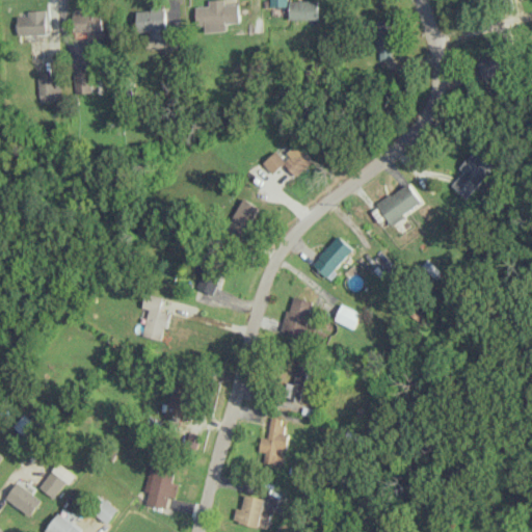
[(205,32),(227,31),(227,23),(241,22),(240,3),(225,4),(224,0),(208,0),(209,5),(195,5),(196,26),(205,25),(205,32)]
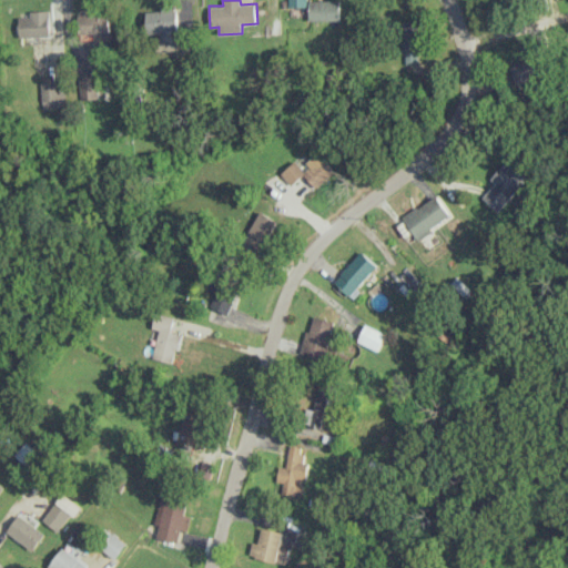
[(310,20),(341,20),(341,0),(316,0),(310,0),(310,20)]
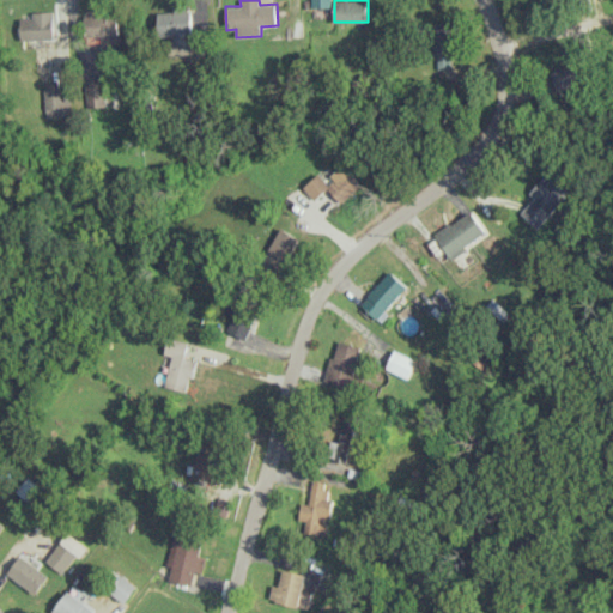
[(158,37),(171,37),(171,55),(193,55),(192,10),(157,11),(158,37)]
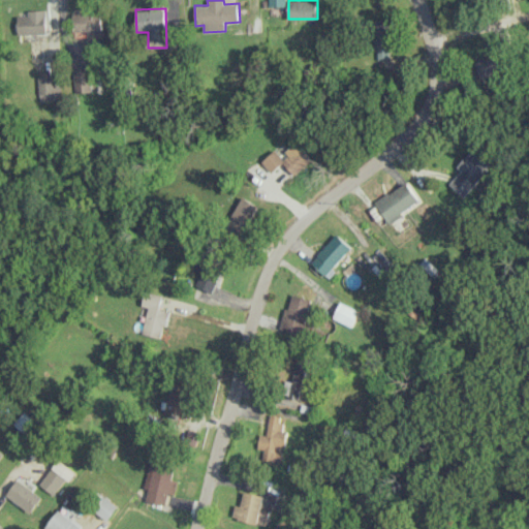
[(19,35),(48,33),(47,9),(18,11),(19,35)]
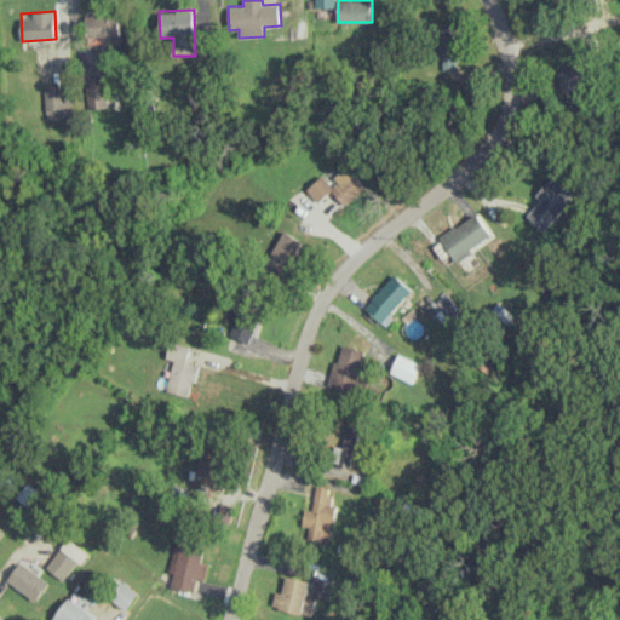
[(102,35),(102,44),(120,42),(119,13),(86,16),(87,36),(102,35)]
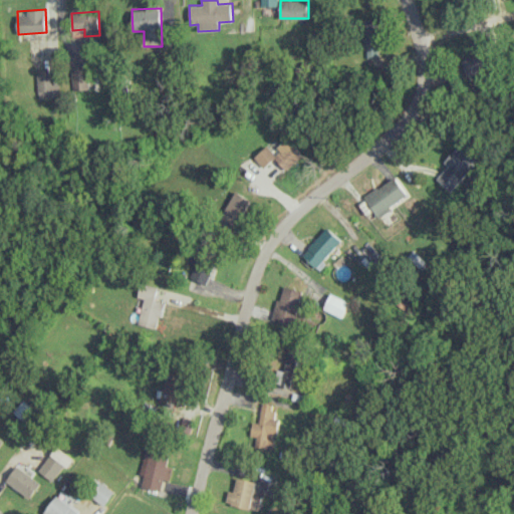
[(379,19),(363,19),(363,57),(379,57),(379,19)]
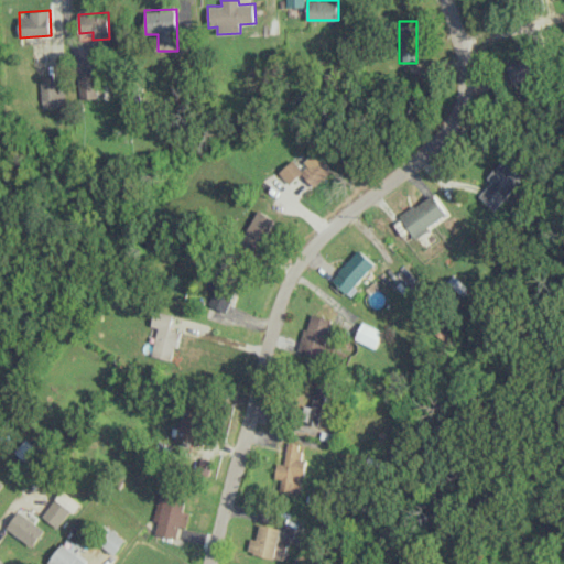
[(541,58),(510,61),(511,84),(542,83),(541,58)]
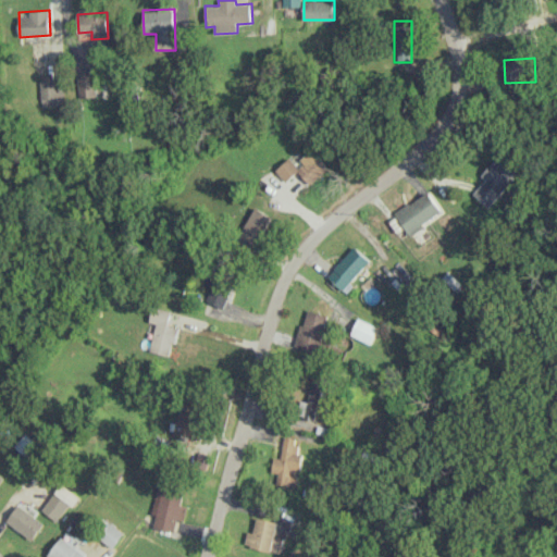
[(79,98),(96,96),(94,73),(77,74),(79,98)]
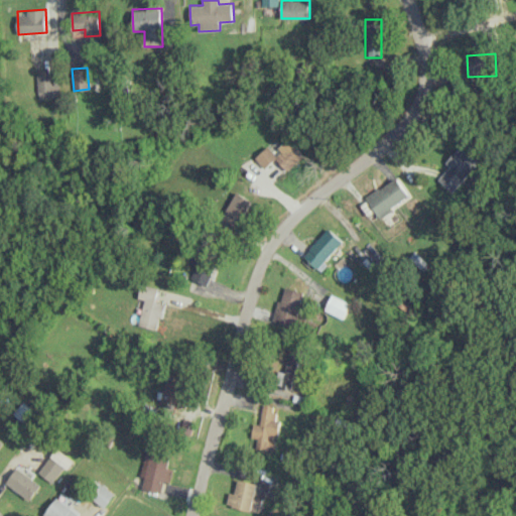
[(36,75),(38,99),(59,98),(58,73),(36,75)]
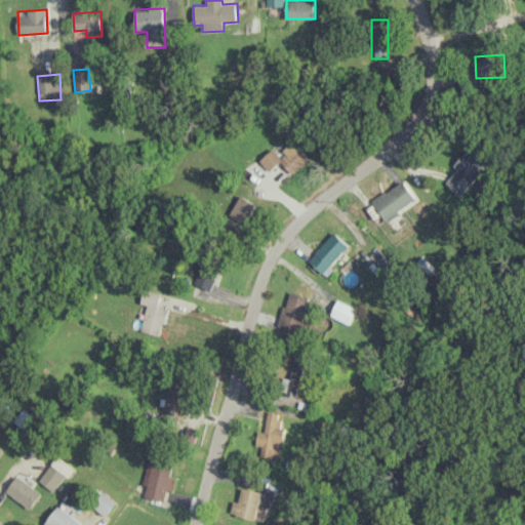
[(274,149),(261,159),(271,171),(283,162),(292,173),(311,159),(296,142),(280,156),(274,149)]
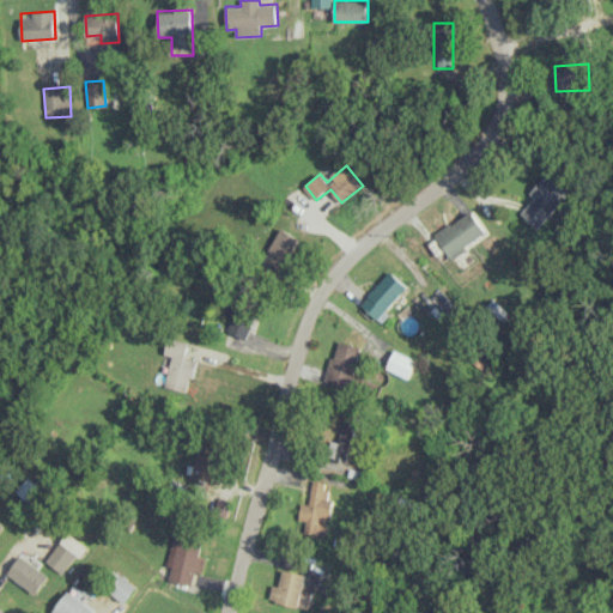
[(538,229),(574,188),(557,173),(548,182),(544,177),(529,193),(534,198),(521,213),(538,229)]
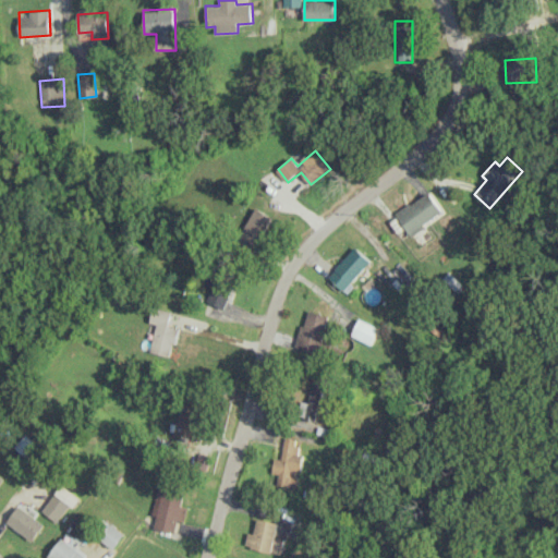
[(396,214),(411,234),(444,211),(428,191),(396,214)]
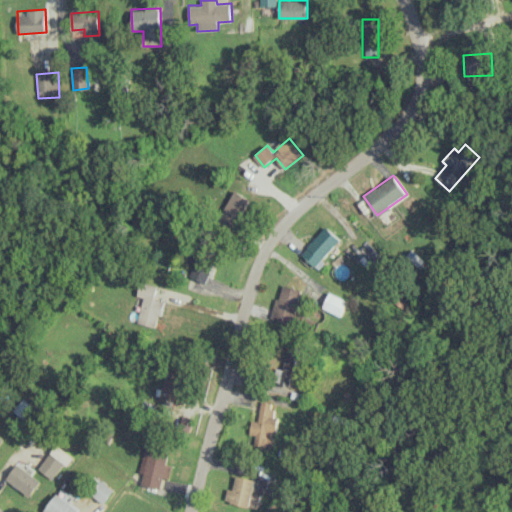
[(232,224),(251,201),(237,190),(219,213),(232,224)]
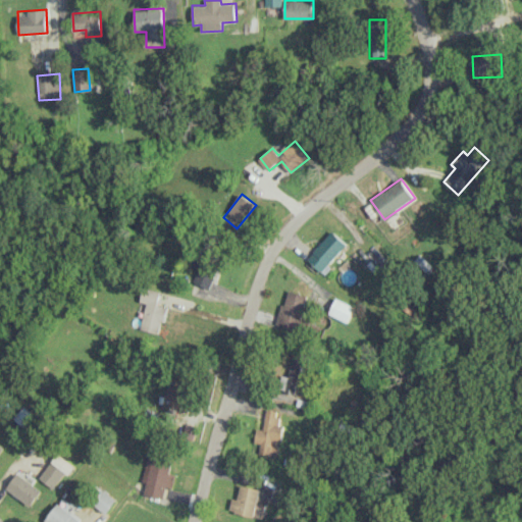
[(325,274),(331,267),(328,264),(348,244),(332,230),(308,258),(325,274)]
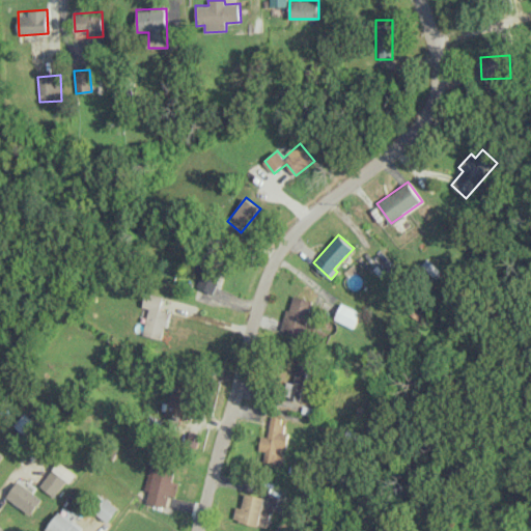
[(213,292),(222,273),(207,266),(198,286),(213,292)]
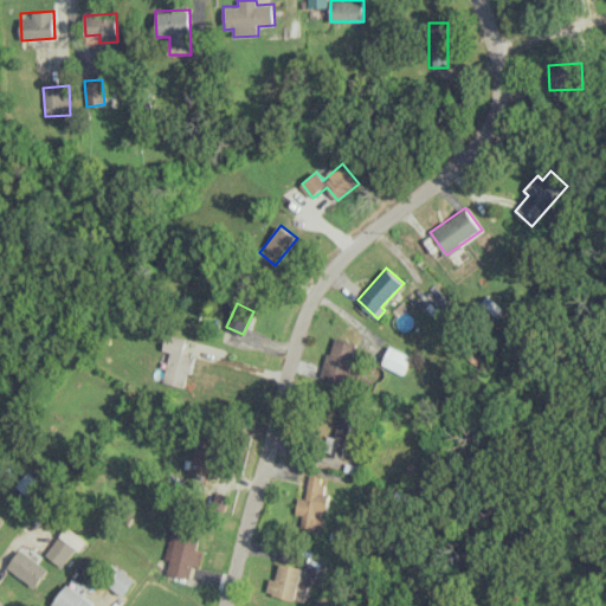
[(193,356),(182,354),(186,337),(166,333),(162,349),(169,352),(162,381),(186,387),(193,356)]
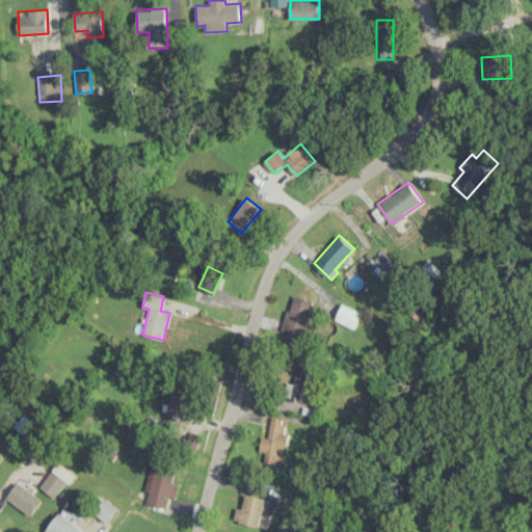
[(282,330),(302,337),(314,301),(293,294),(282,330)]
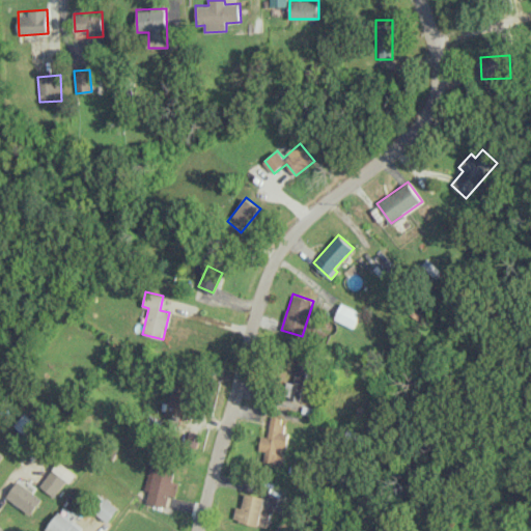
[(360,311),(341,303),(335,318),(354,327),(360,311)]
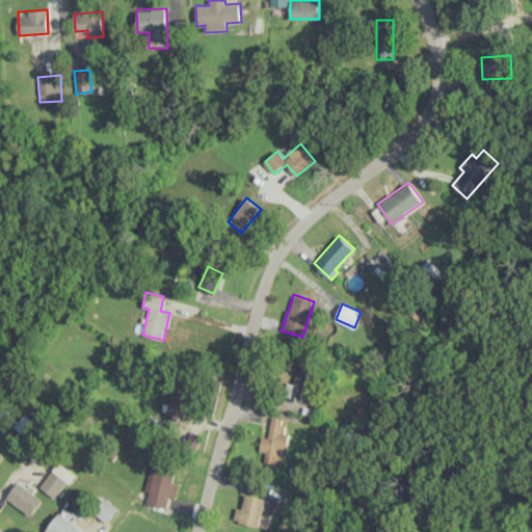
[(300,402),(304,380),(310,381),(315,361),(291,356),(283,398),(300,402)]
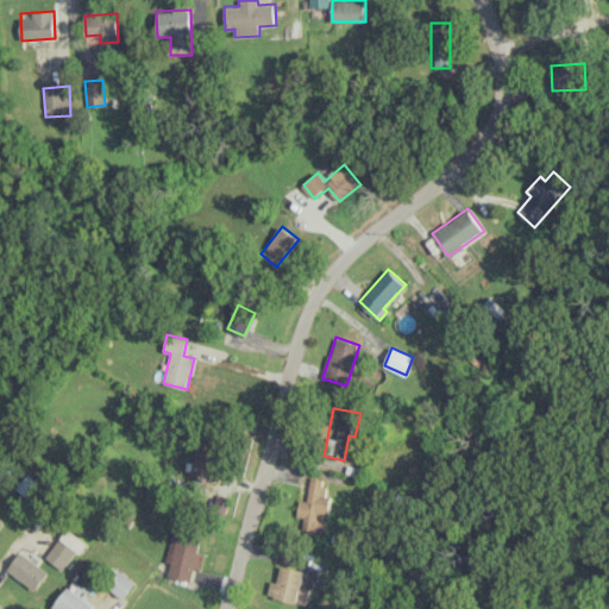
[(219,445),(195,444),(193,475),(217,476),(219,445)]
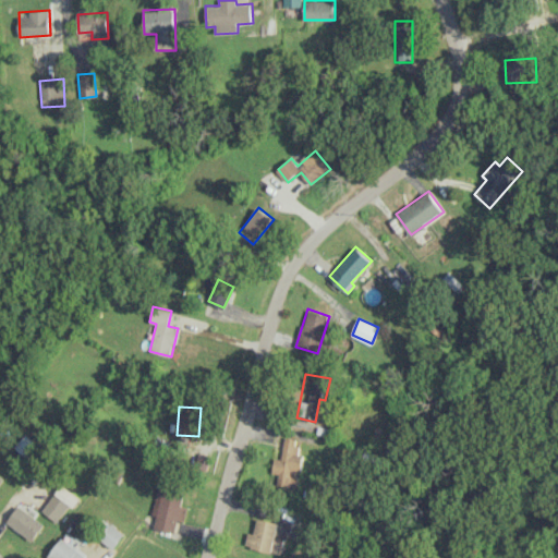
[(281,459),(274,458),(271,472),(278,473),(276,485),(298,487),(301,453),(296,453),(298,439),(283,437),(281,459)]
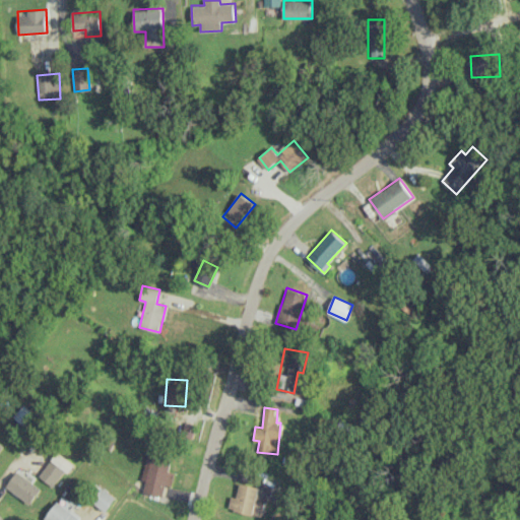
[(72,463),(57,452),(39,475),(54,486),(72,463)]
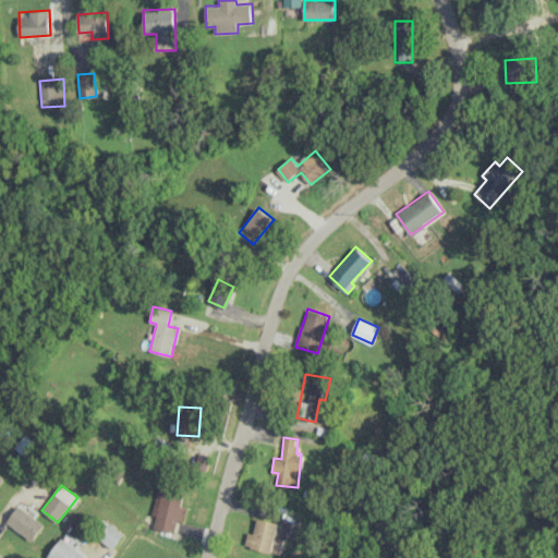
[(150,514),(156,517),(154,528),(174,533),(178,519),(183,521),(186,507),(181,506),(184,492),(158,485),(150,514)]
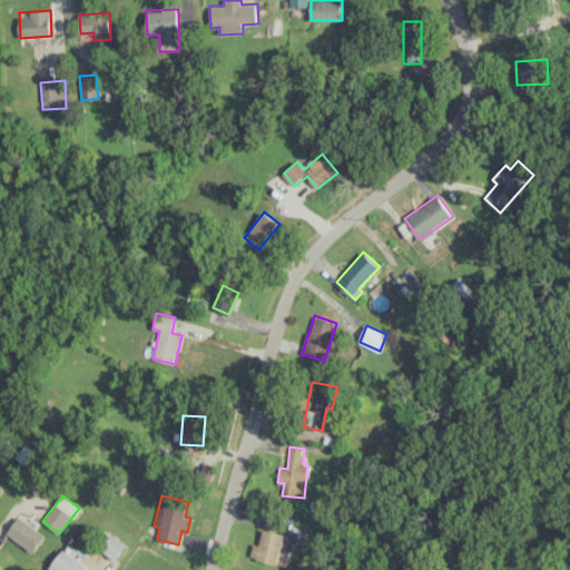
[(8,533),(33,552),(46,536),(20,516),(8,533)]
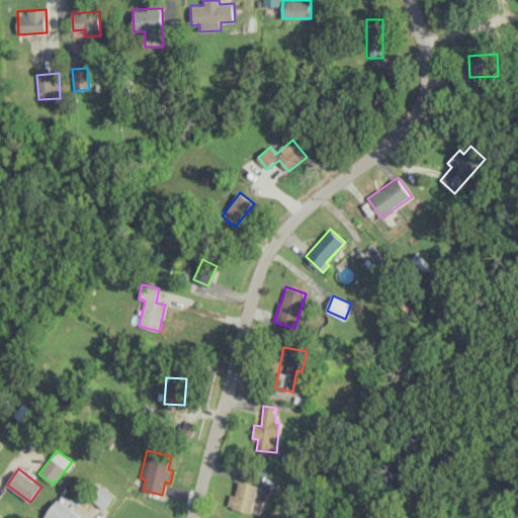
[(230,494),(228,508),(253,512),(257,484),(238,482),(236,495),(230,494)]
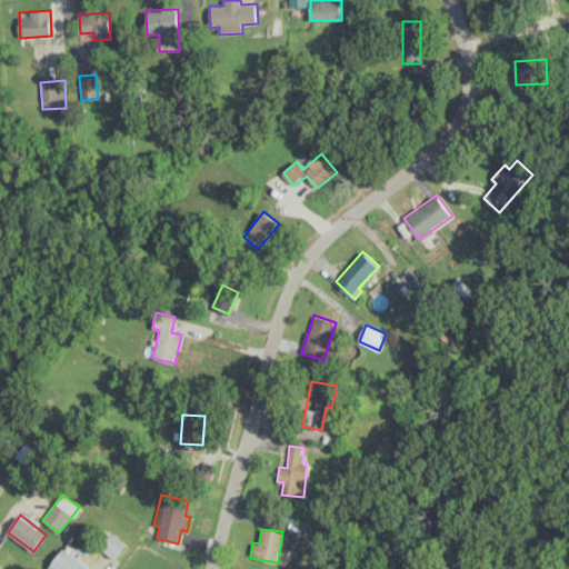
[(117,559),(127,542),(111,533),(101,550),(117,559)]
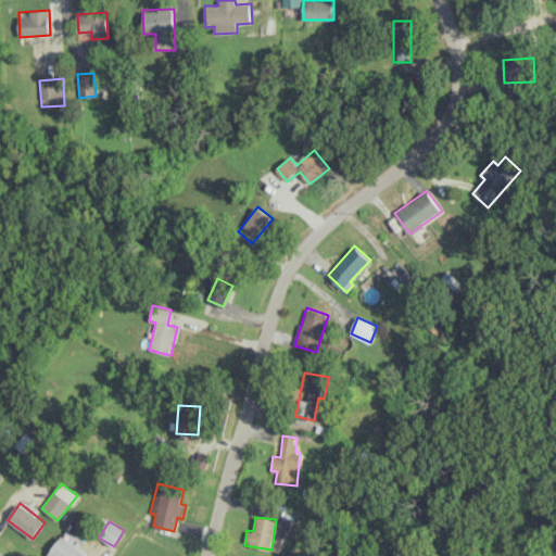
[(47,554),(49,555),(85,555),(87,554),(61,535),(47,554)]
